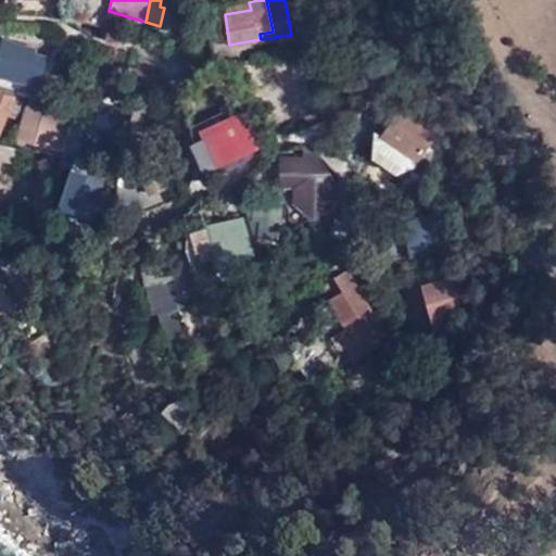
[(224,7),(225,14),(251,10),(249,2),(224,7)]
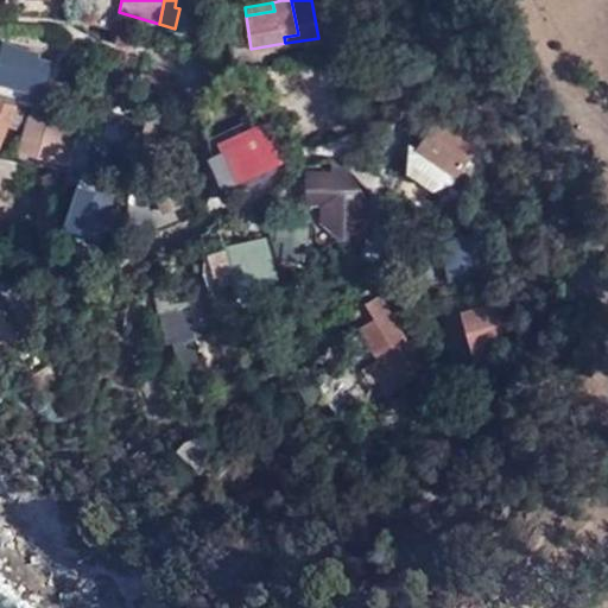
[(45,52),(59,56),(64,42),(49,37),(45,52)]
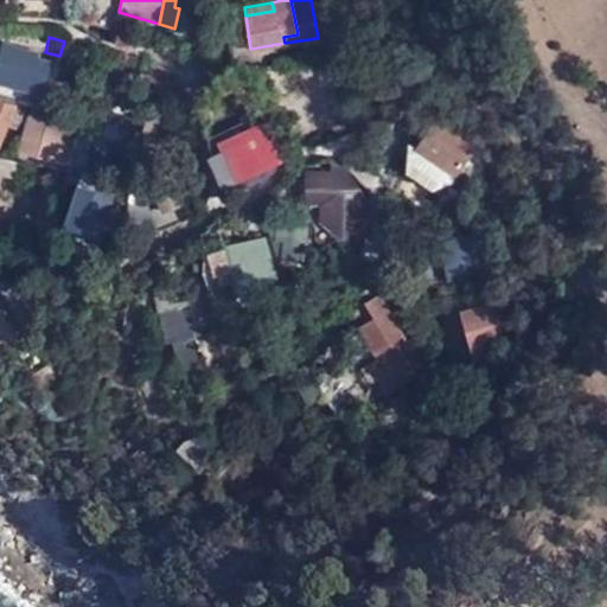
[(0,66),(0,80),(40,95),(51,66),(39,61),(40,57),(8,45),(0,66)]
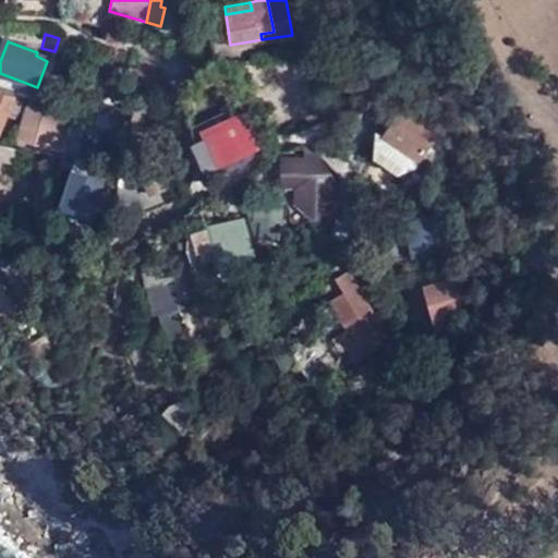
[(0,88),(0,133),(9,114),(11,107),(16,96),(0,88)]
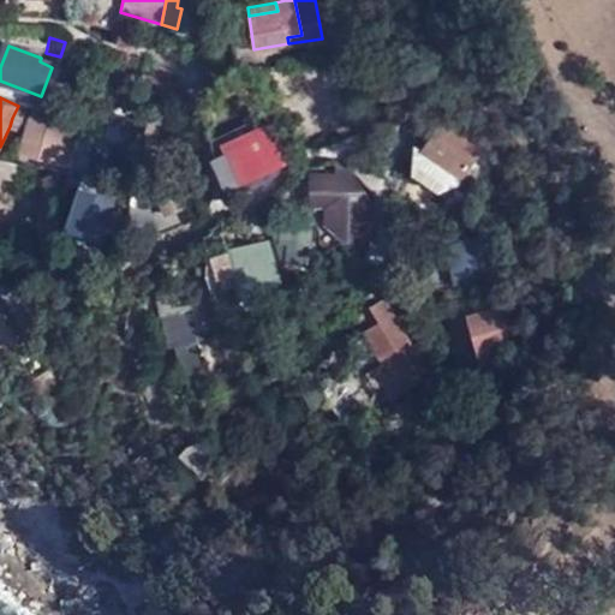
[(22,121),(28,109),(18,106),(12,118),(22,121)]
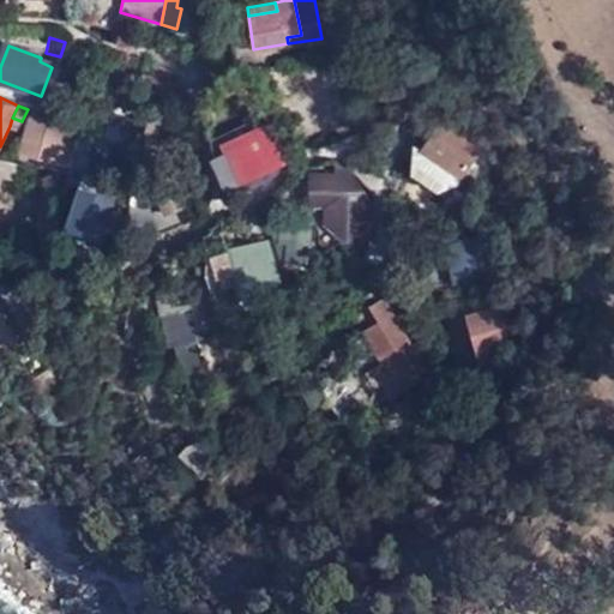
[(12,118),(10,126),(24,132),(32,112),(28,109),(22,121),(12,118)]
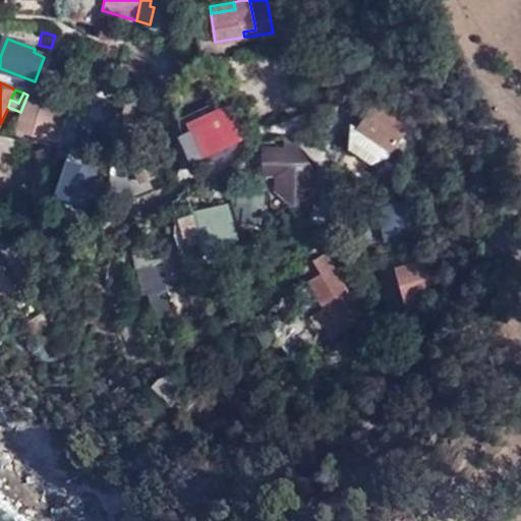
[(49,97),(46,106),(68,113),(70,105),(49,97)]
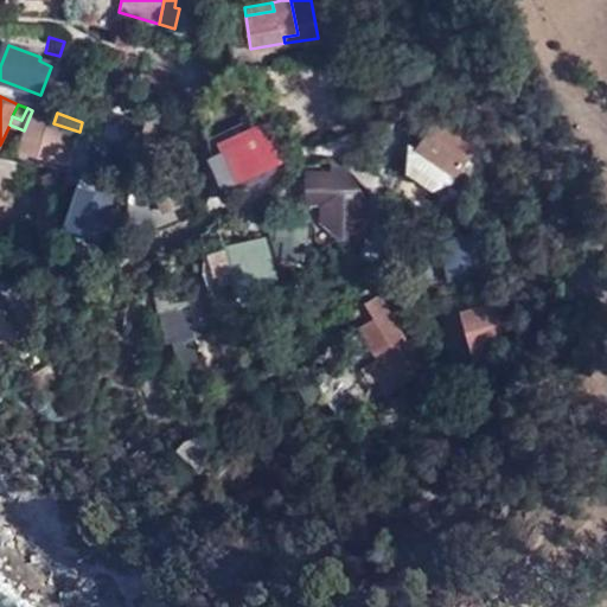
[(80,132),(53,123),(31,115),(20,149),(68,166),(80,132)]
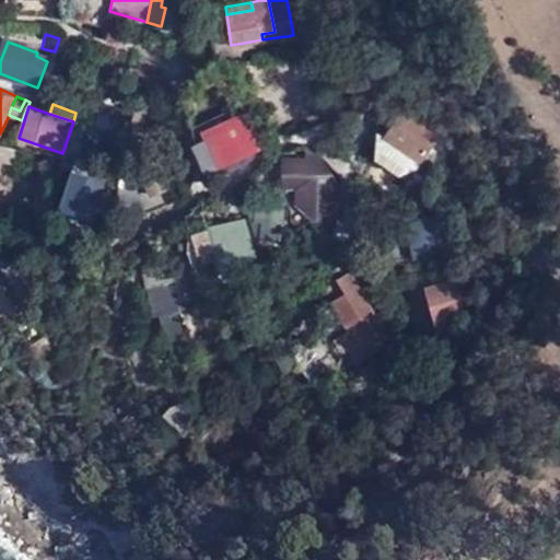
[(405,106),(394,121),(389,133),(416,142),(415,147),(421,149),(431,121),(410,107),(405,106)]
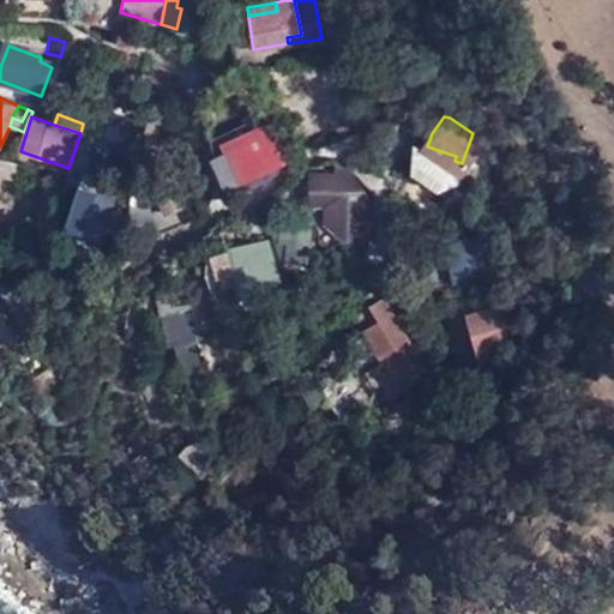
[(268,121),(223,142),(234,164),(220,170),(228,188),(286,162),(268,121)]
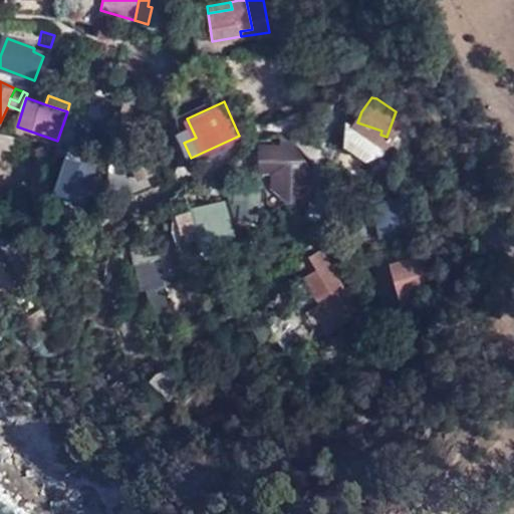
[(361,111),(353,123),(389,149),(408,119),(396,111),(387,137),(380,135),(381,131),(357,122),(361,111)]
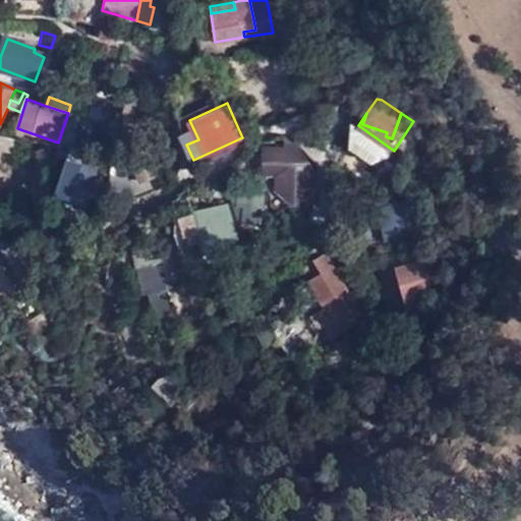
[(394,151),(358,125),(350,120),(349,147),(371,163),(389,156),(394,151)]
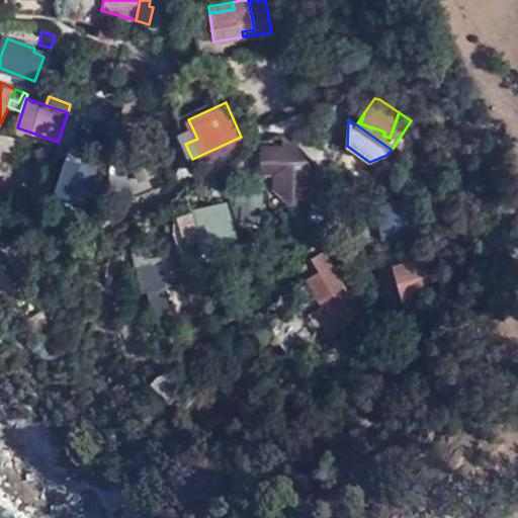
[(0,137),(0,152),(1,149),(15,153),(17,142),(0,137)]
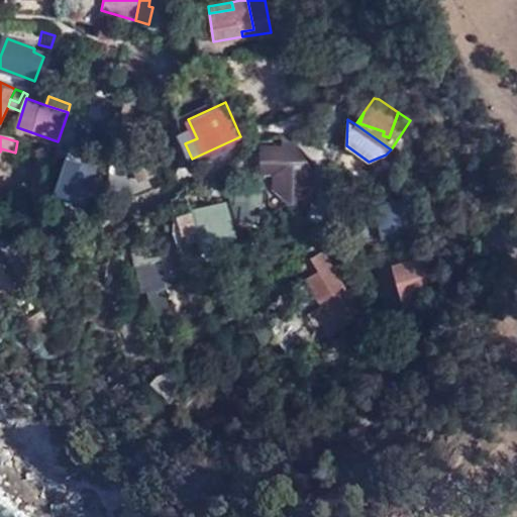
[(292,192),(293,201),(305,202),(306,172),(303,158),(293,147),(257,146),(257,172),(272,172),(272,181),(289,177),(288,171),(297,168),(301,191),(292,192)]
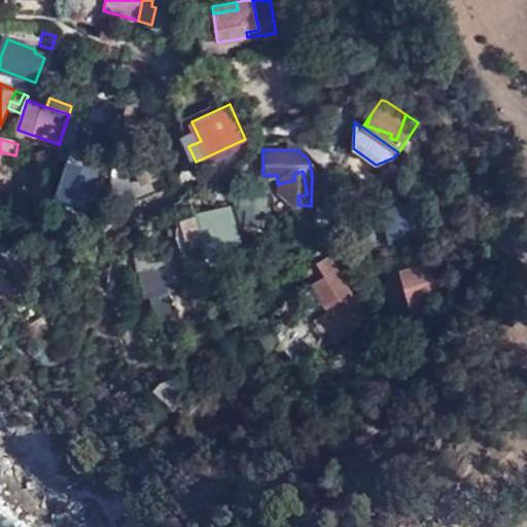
[(151,153),(155,167),(156,170),(168,165),(163,150),(151,153)]
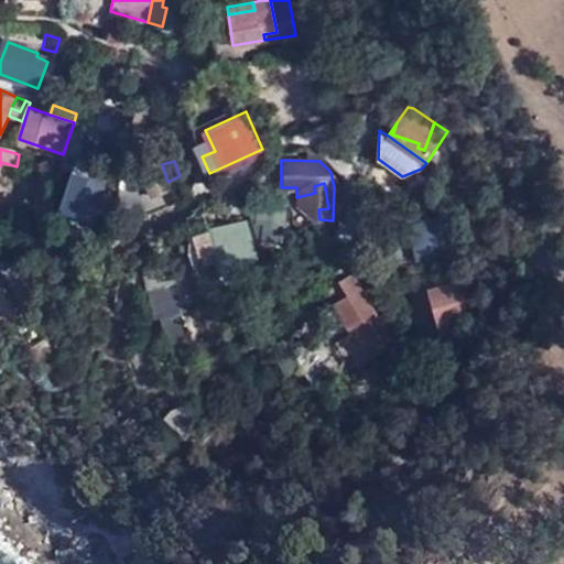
[(100,162),(96,176),(107,180),(111,166),(100,162)]
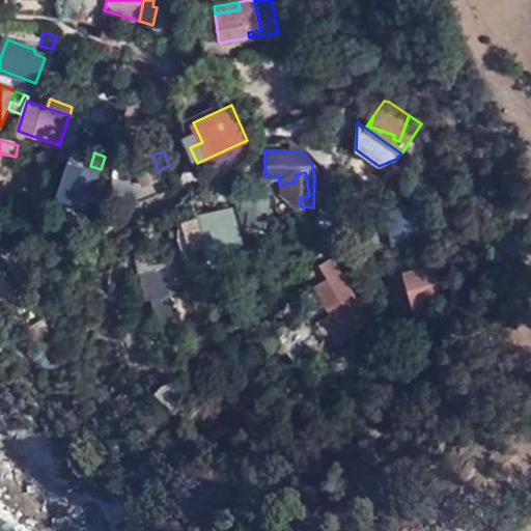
[(135,162),(140,176),(157,168),(152,155),(135,162)]
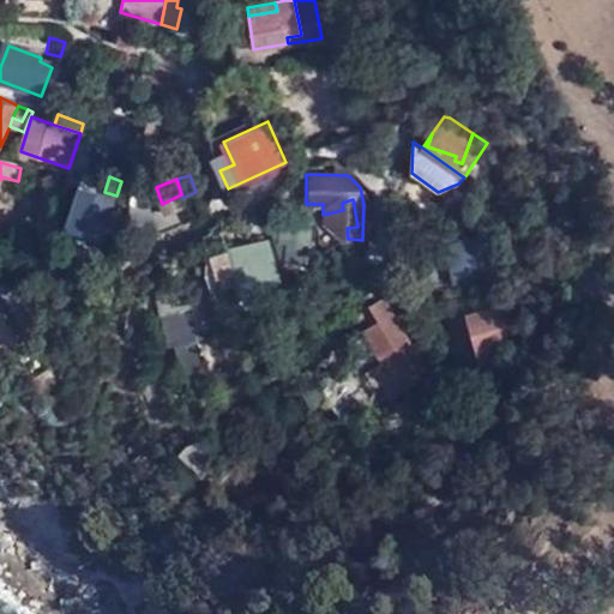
[(65,227),(84,233),(88,222),(106,228),(116,196),(104,192),(78,184),(65,227)]
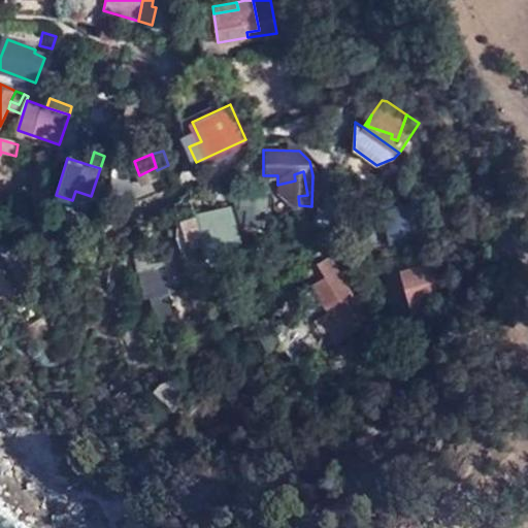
[(156,167),(139,175),(142,184),(160,176),(157,170),(156,167)]
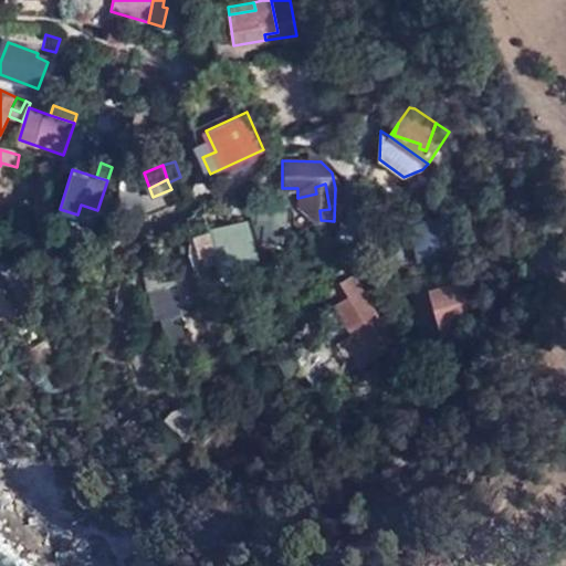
[(314,221),(321,220),(320,210),(329,209),(325,184),(315,187),(316,194),(297,198),(297,206),(314,221)]
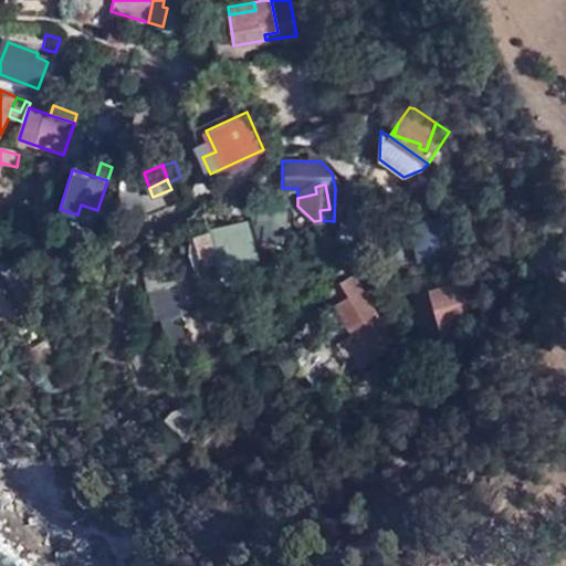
[(8,218),(25,222),(30,206),(22,203),(20,212),(10,210),(8,218)]
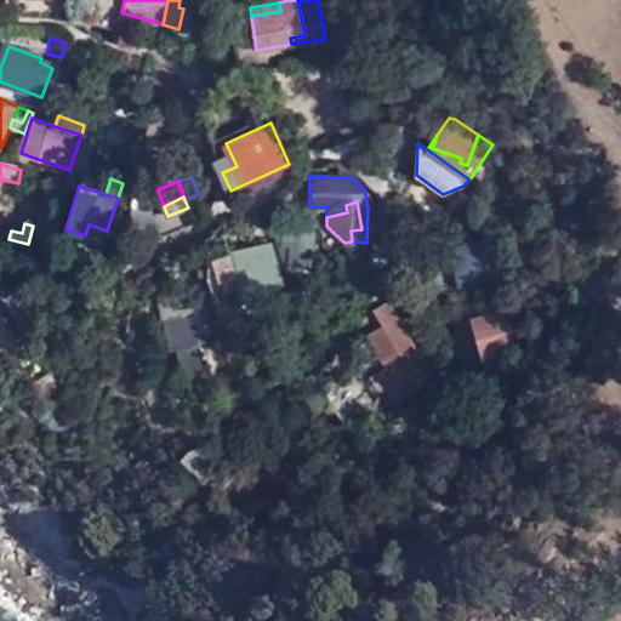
[(89,224),(85,235),(87,237),(87,235),(103,240),(107,231),(89,224)]
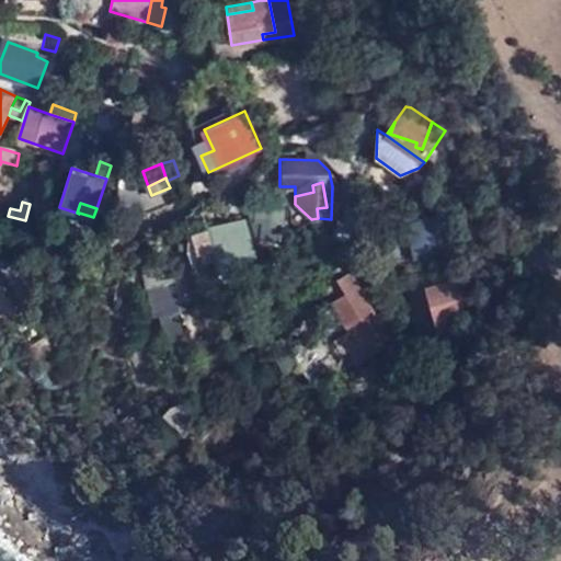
[(281,235),(278,228),(276,229),(275,219),(270,204),(255,209),(266,239),(281,235)]
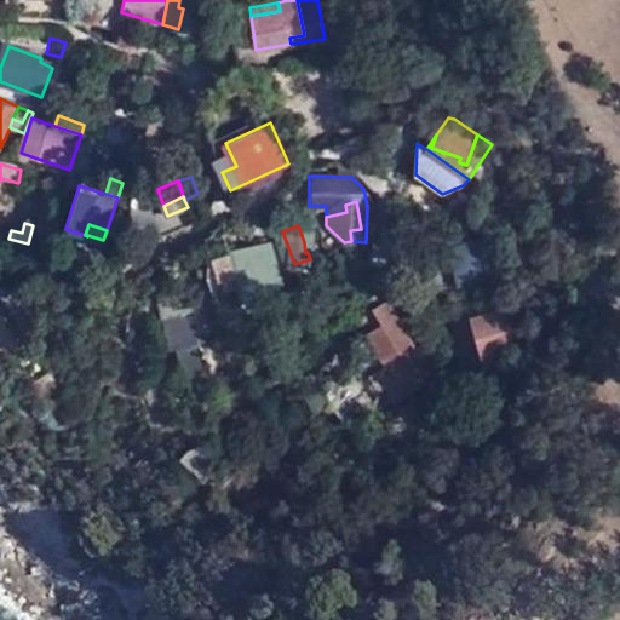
[(449,246),(449,254),(452,264),(470,260),(475,276),(503,270),(494,235),(449,246)]
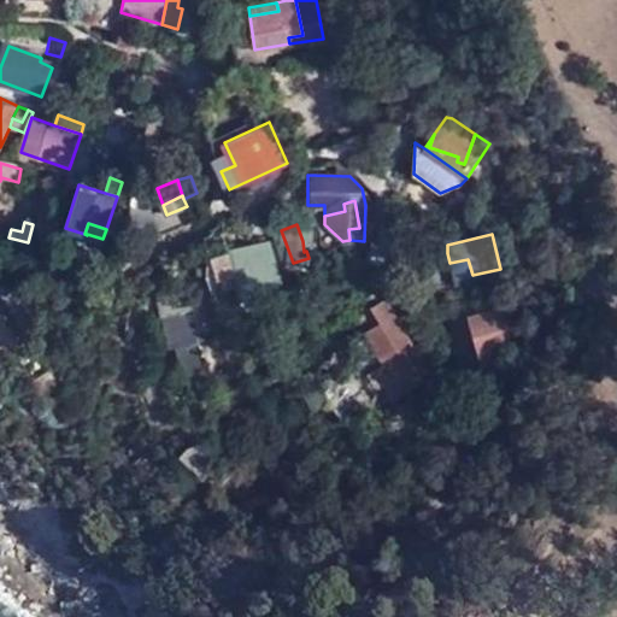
[(0,328),(30,313),(30,312),(25,304),(7,294),(0,289),(0,328)]
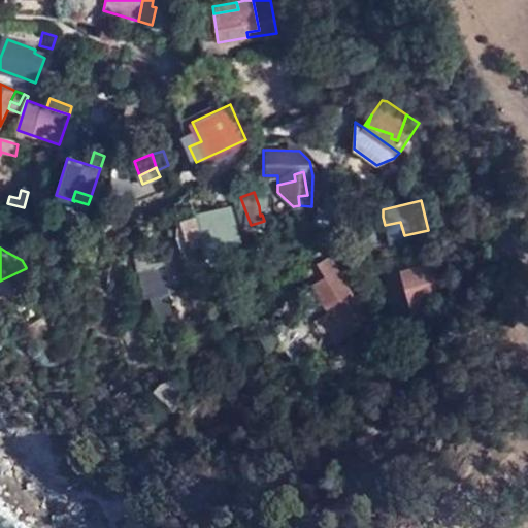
[(177,291),(169,258),(138,265),(146,298),(159,295),(166,324),(179,321),(172,292),(177,291)]
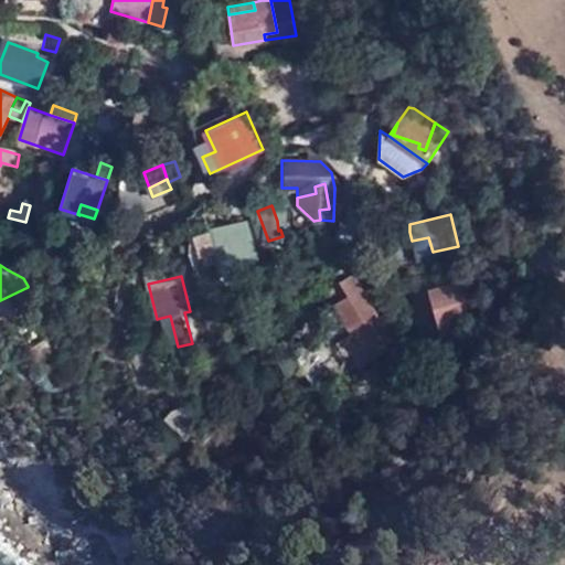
[(427,289),(433,308),(447,304),(451,322),(473,317),(462,278),(427,289)]
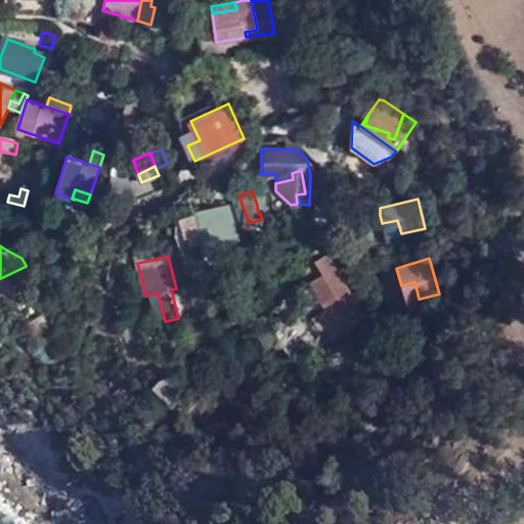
[(29,270),(26,266),(0,278),(0,286),(13,278),(19,274),(29,270)]
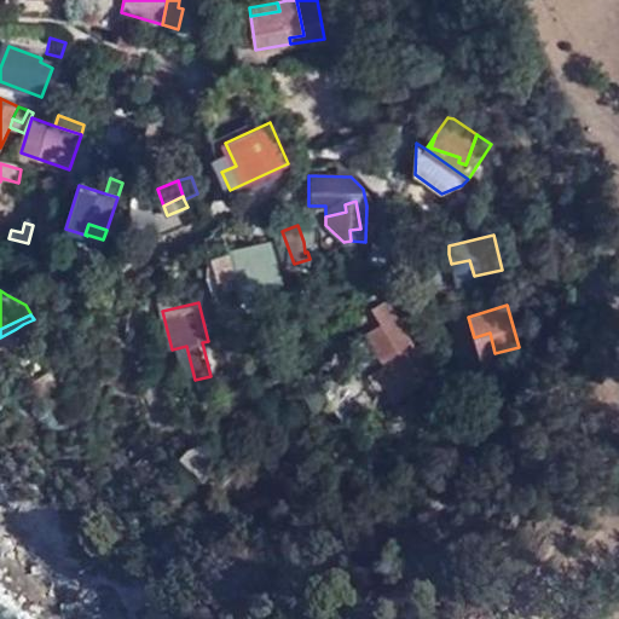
[(374,342),(379,353),(381,352),(387,364),(382,368),(394,389),(426,372),(421,364),(416,364),(417,357),(394,314),(363,331),(370,345),(374,342)]
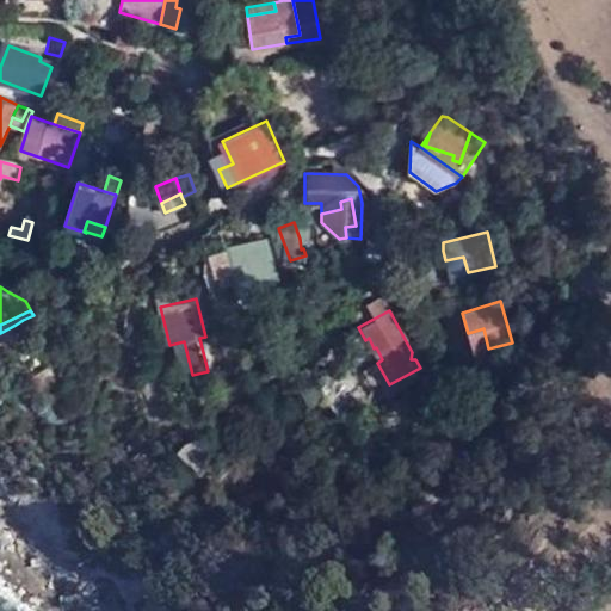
[(20,331),(16,325),(0,333),(0,340),(1,343),(20,331)]
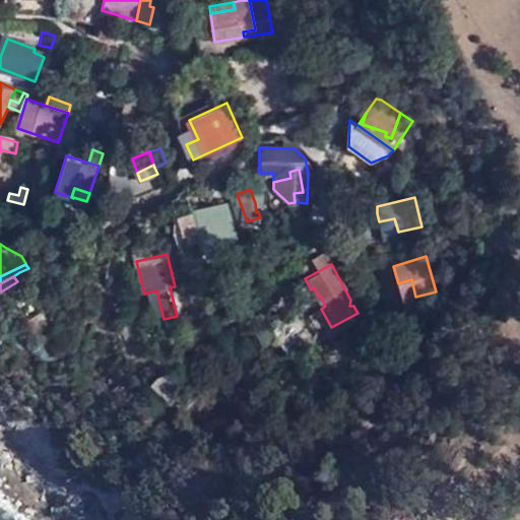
[(411,279),(398,283),(404,308),(417,304),(415,297),(411,279)]
